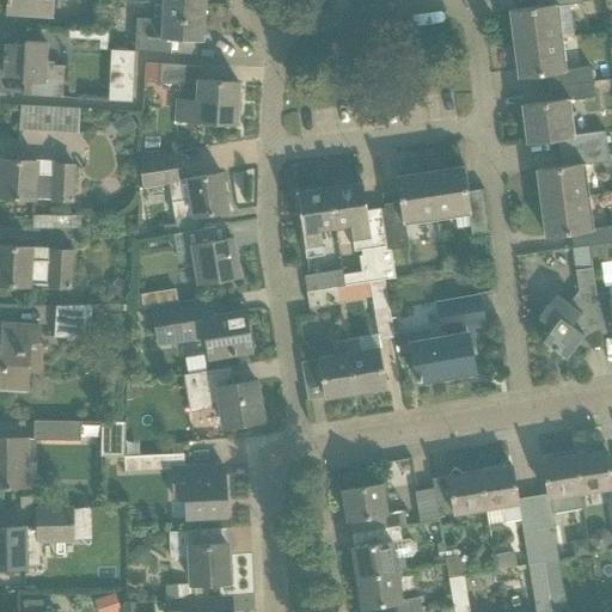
[(7,13),(31,14),(50,16),(51,0),(6,0),(6,4),(7,4),(7,13)]
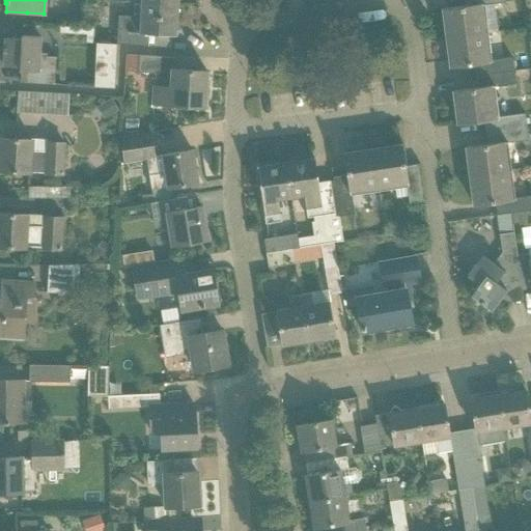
[(442,9),(446,38),(486,33),(500,31),(497,3),(504,3),(503,0),(468,0),(469,6),(442,9)]
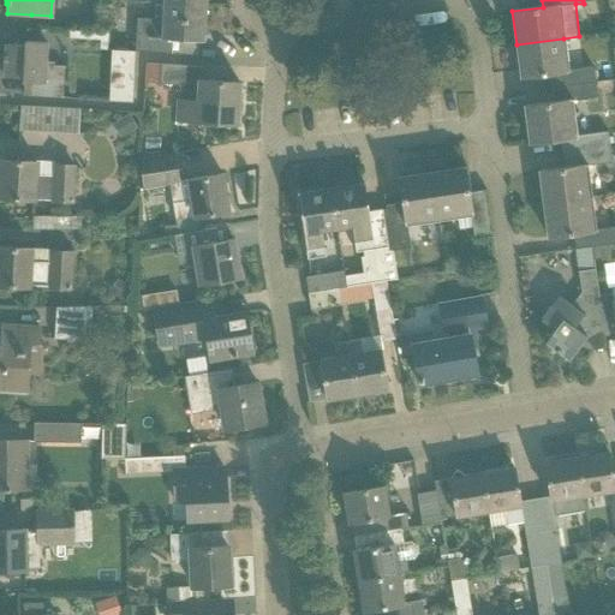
[(135,52),(145,53),(169,54),(171,40),(203,41),(206,5),(162,3),(161,21),(136,19),(135,52)]
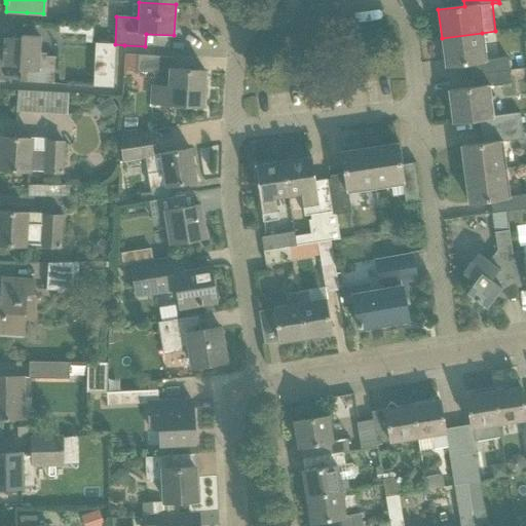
[(442,38),(445,67),(467,64),(470,76),(508,71),(506,58),(486,61),(482,33),(442,38)]
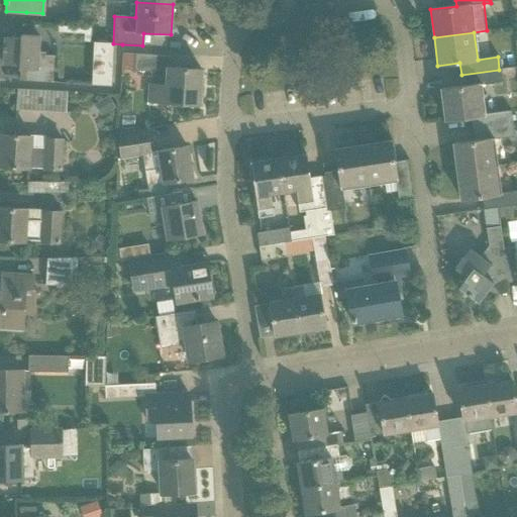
[(39,50),(40,36),(20,35),(20,38),(4,37),(4,46),(2,46),(2,52),(3,52),(3,65),(19,66),(19,69),(27,69),(27,81),(54,83),(55,56),(45,55),(46,50),(39,50)]
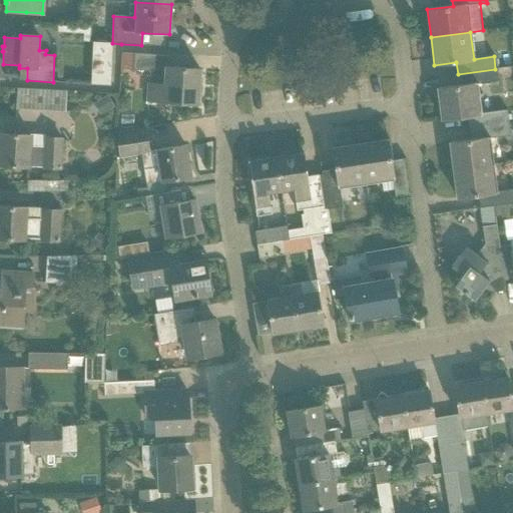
[(119,70),(132,70),(149,72),(147,100),(177,102),(197,103),(199,69),(166,67),(167,56),(133,53),(133,54),(119,53),(119,70)]
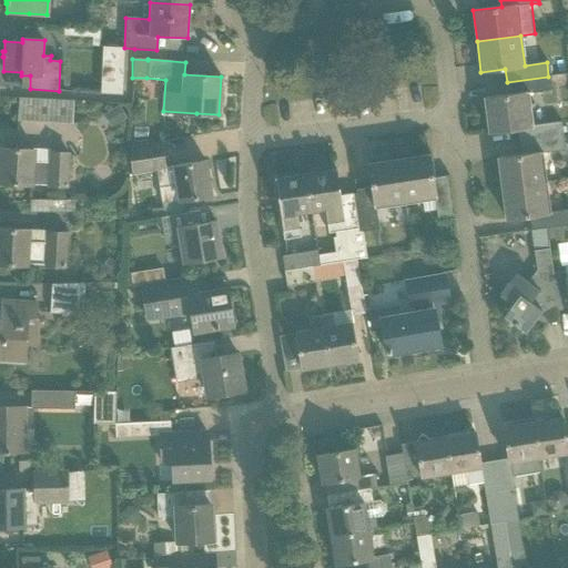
[(122,93),(122,64),(102,64),(102,93),(122,93)]
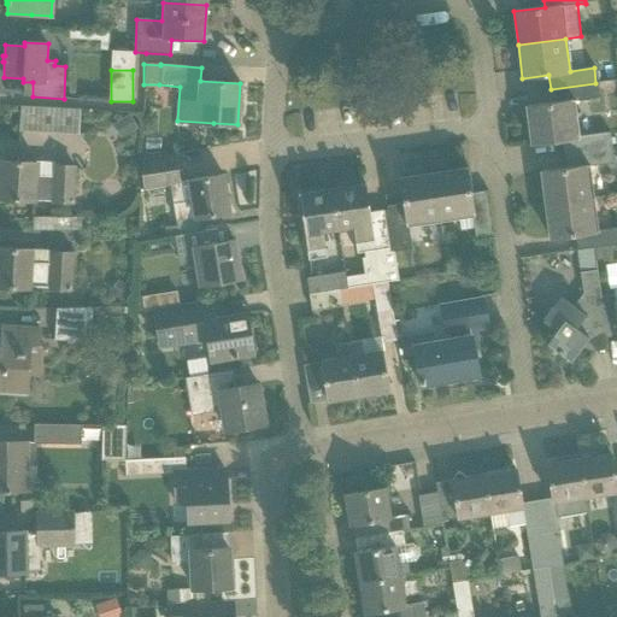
[(552,104),(526,106),(530,145),(563,141),(564,154),(611,148),(609,134),(579,137),(575,101),(598,99),(595,83),(551,89),(552,104)]
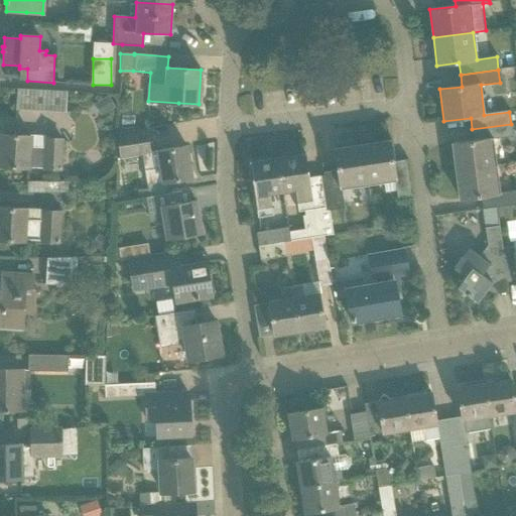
[(45,91),(15,90),(14,110),(44,112),(45,91)]
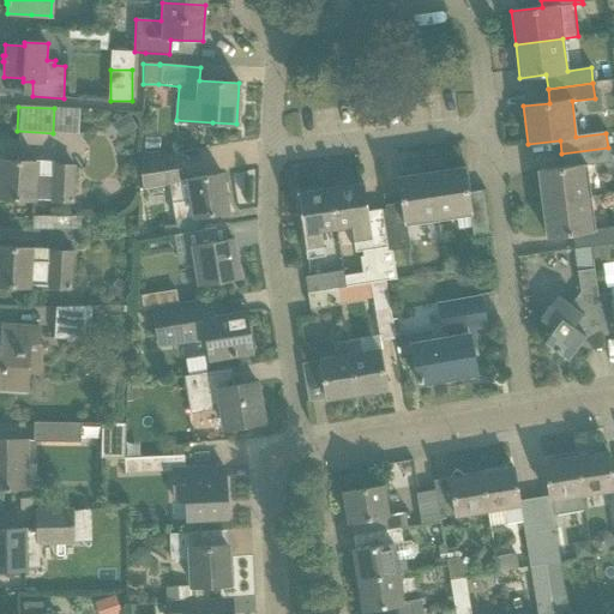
[(110,125),(118,138),(136,128),(127,115),(110,125)]
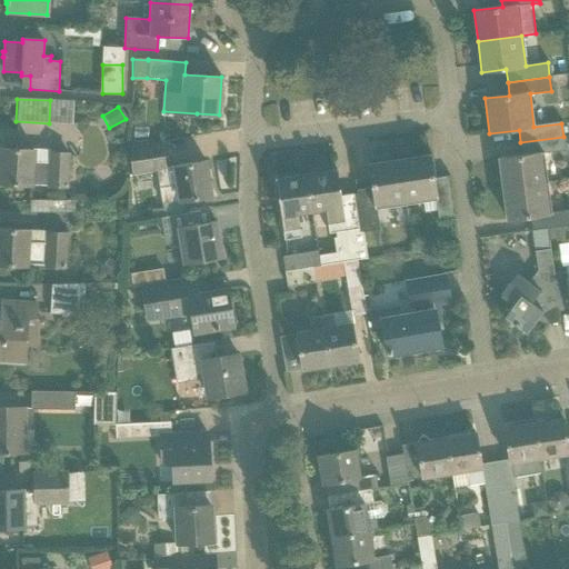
[(502,189),(546,183),(542,155),(565,151),(563,137),(520,142),(522,156),(498,159),(502,189)]
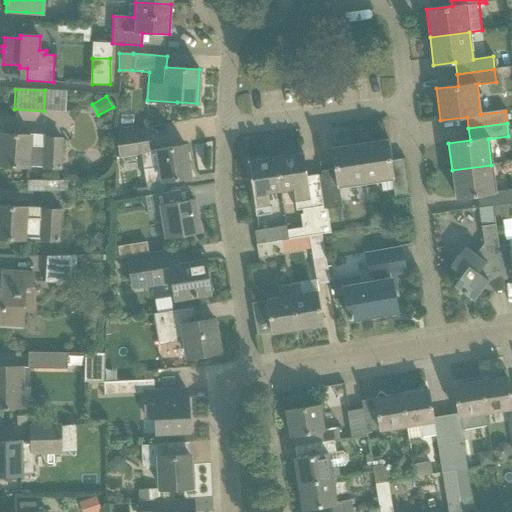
[(116,133),(118,143),(120,157),(140,154),(145,187),(146,195),(163,193),(161,181),(190,176),(185,145),(148,151),(144,128),(116,133)]
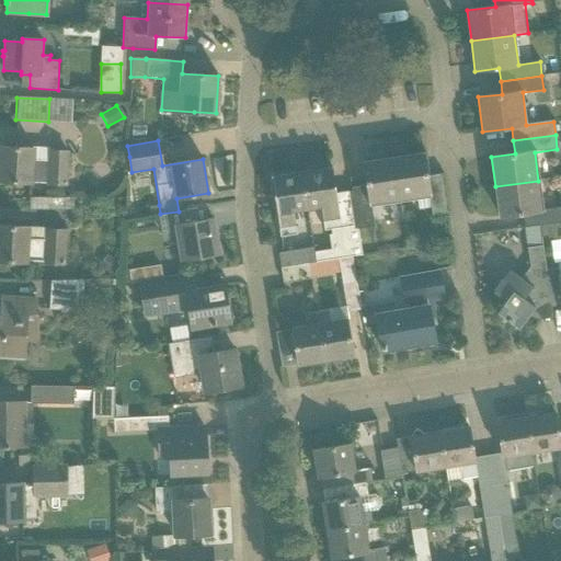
[(0,181),(20,182),(66,185),(68,151),(50,150),(50,149),(0,146),(0,181)]
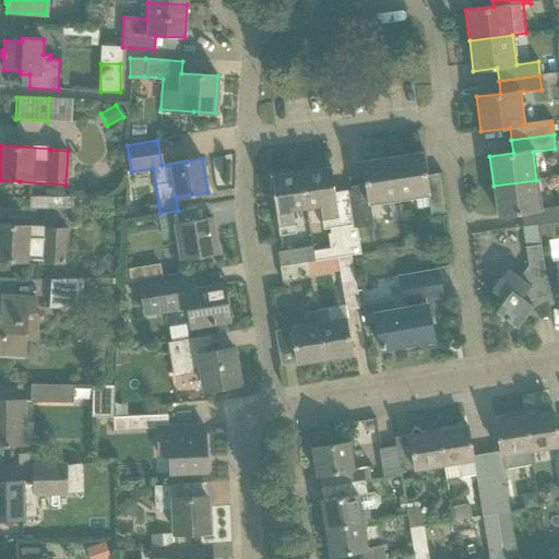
[(421,153),(391,158),(397,201),(427,197),(430,217),(447,215),(440,174),(439,174),(440,178),(426,180),(421,153)]
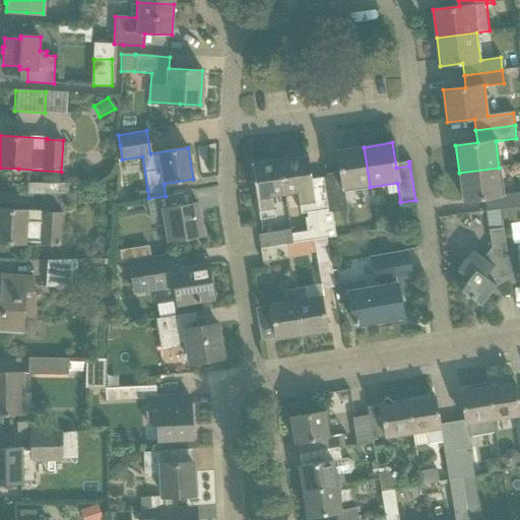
[(325,175),(326,177),(331,213),(346,211),(343,191),(370,187),(364,147),(336,151),(339,173),(325,175)]
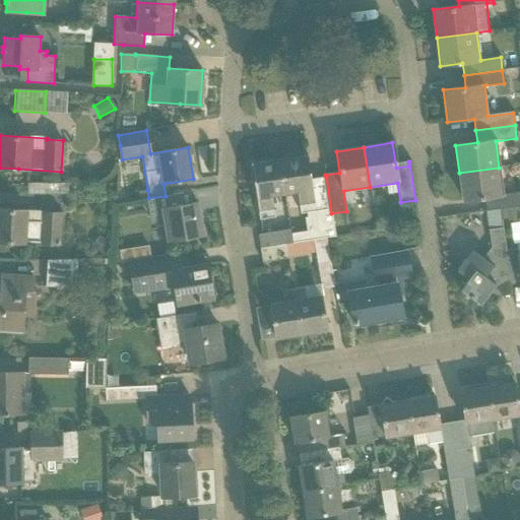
[(307,155),(282,158),(287,194),(297,192),(300,214),(306,213),(307,217),(304,217),(306,232),(293,234),(294,242),(326,237),(326,238),(326,239),(334,237),(331,213),(326,177),(311,179),(307,155)]
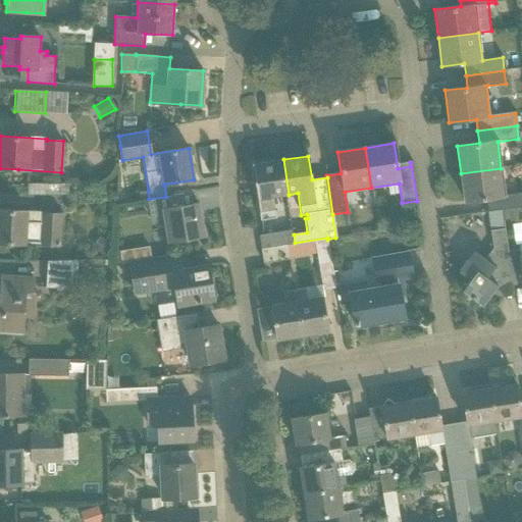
[(260,220),(276,218),(273,197),(289,195),(283,159),(252,164),(260,220)]
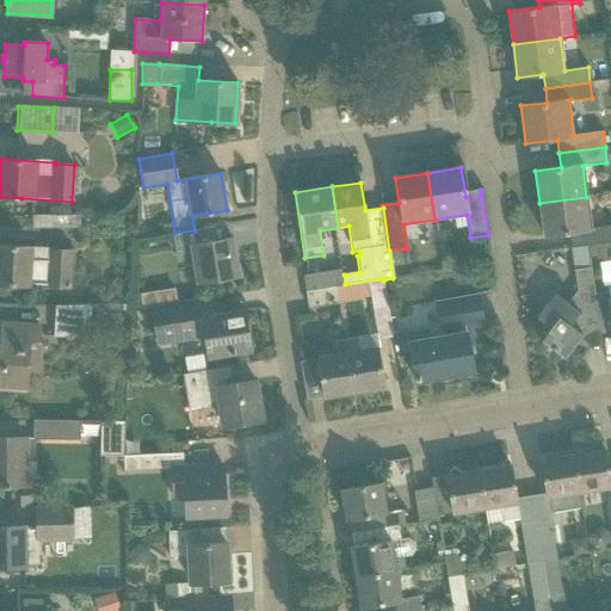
[(539,203),(544,236),(569,234),(571,248),(587,246),(610,242),(610,226),(591,229),(586,197),(539,203)]
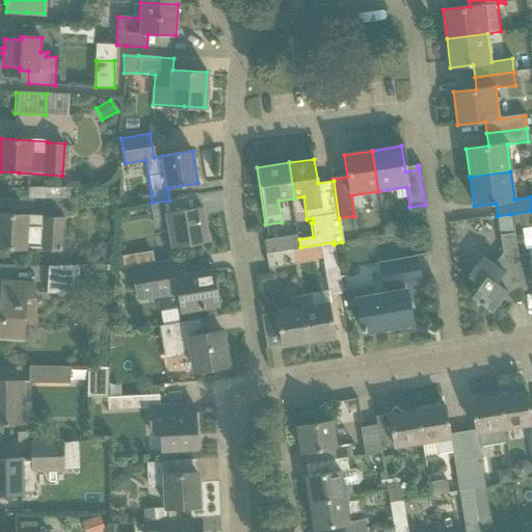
[(73,188),(29,189),(29,198),(74,198),(73,188)]
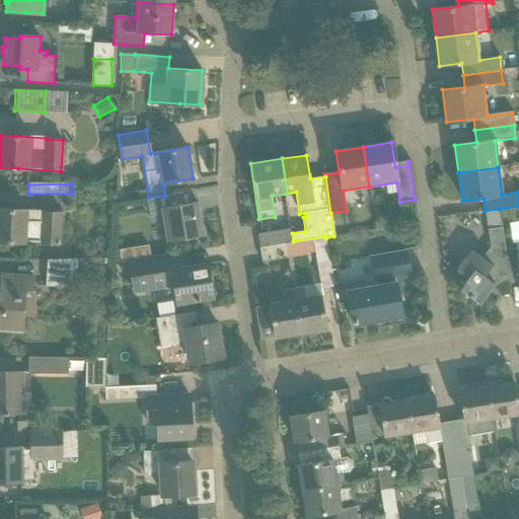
[(147,190),(137,192),(139,200),(147,198),(148,198),(147,190)]
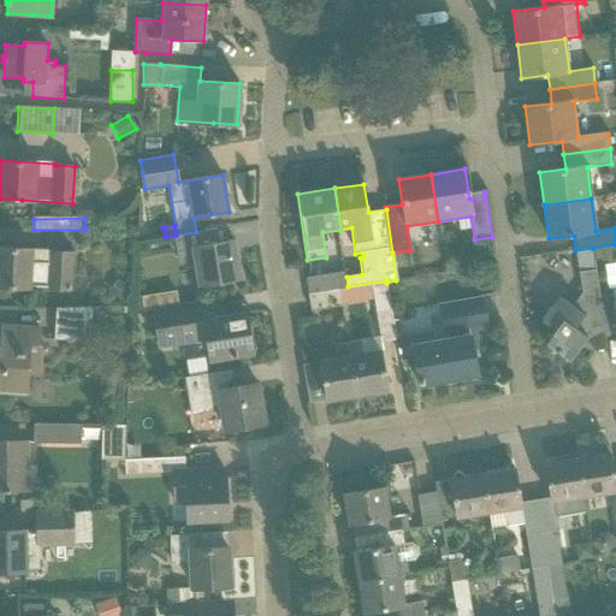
[(196,232),(176,235),(175,235),(177,255),(194,253),(199,284),(240,278),(234,240),(219,242),(217,229),(196,232)]
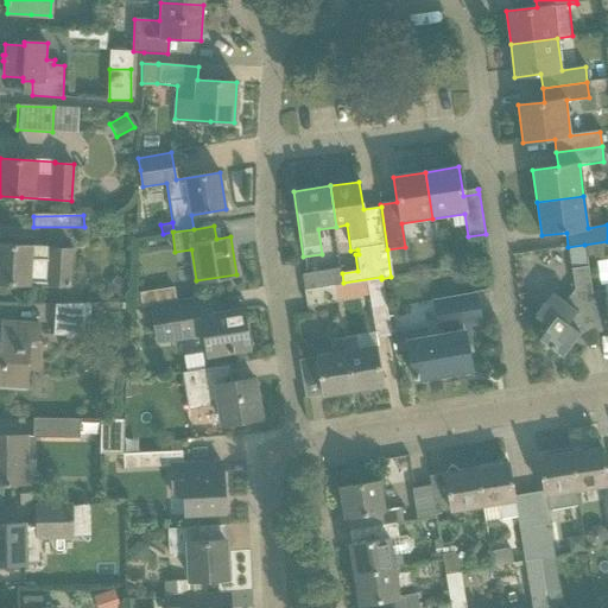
[(607,241),(584,245),(586,257),(597,255),(597,260),(607,258),(607,241)]
